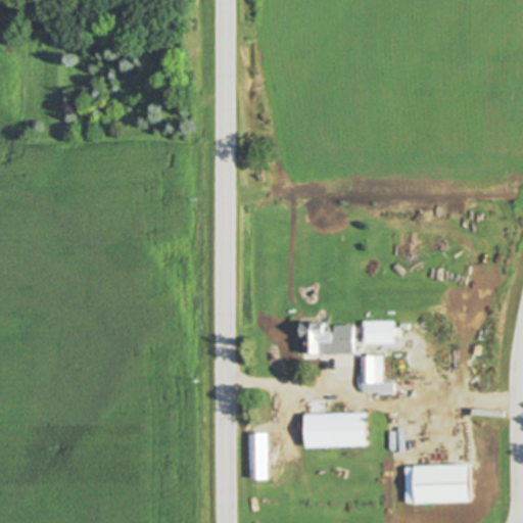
[(393,322),(363,323),(364,345),(394,345),(393,322)]
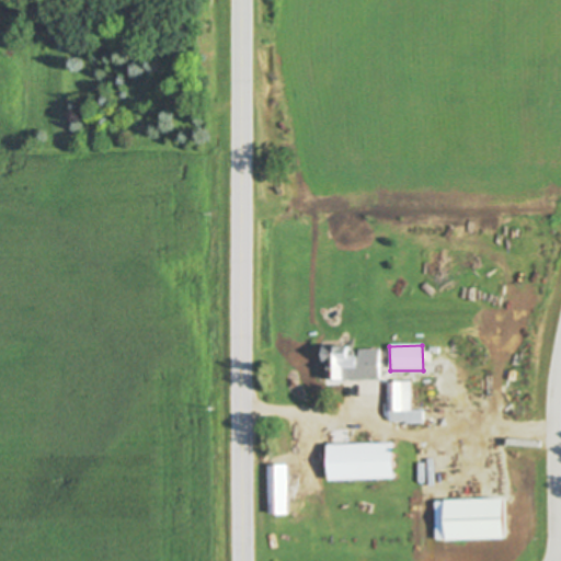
[(380,380),(380,351),(357,351),(357,355),(348,355),(348,347),(321,347),(321,363),(327,363),(327,381),(380,380)]
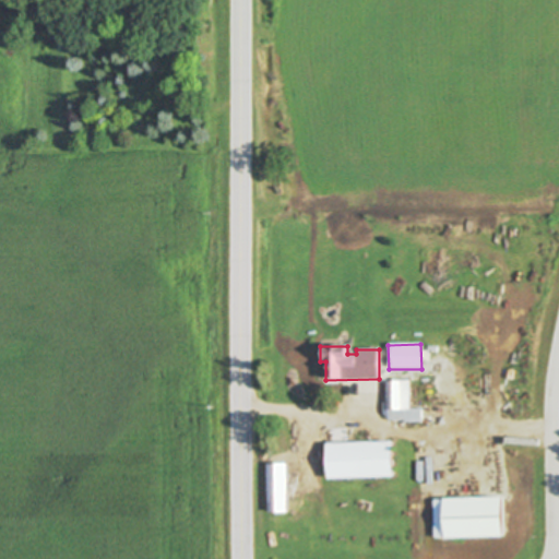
[(408,382),(387,382),(385,423),(420,423),(420,411),(408,409),(408,382)]
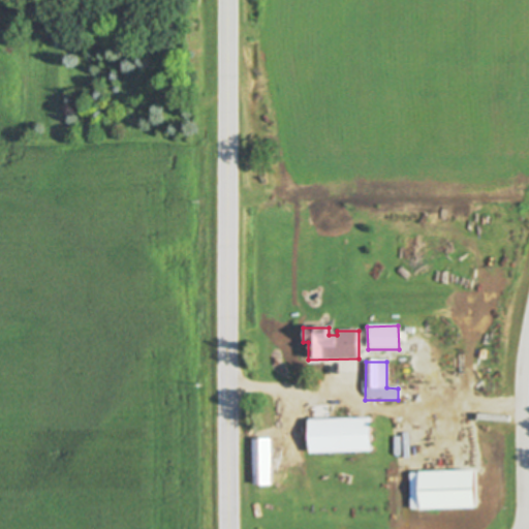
[(308,421),(309,455),(371,453),(370,418),(308,421)]
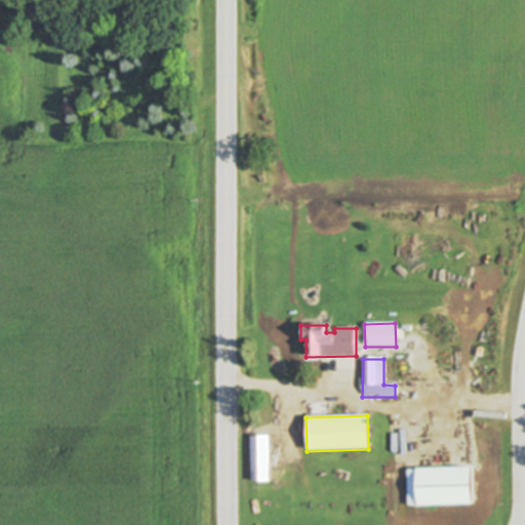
[(250,483),(269,482),(269,436),(250,437),(250,483)]
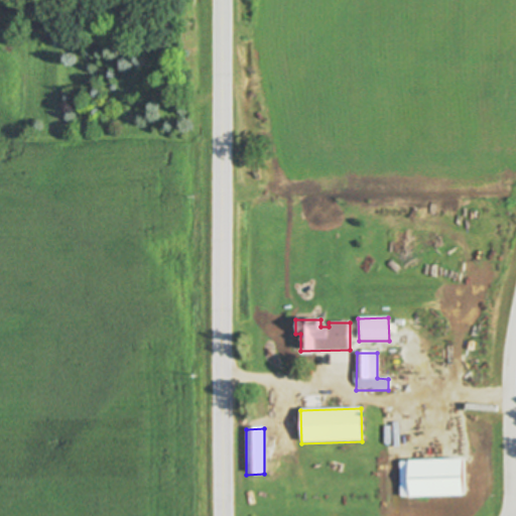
[(398,461),(399,498),(462,497),(461,460),(398,461)]
